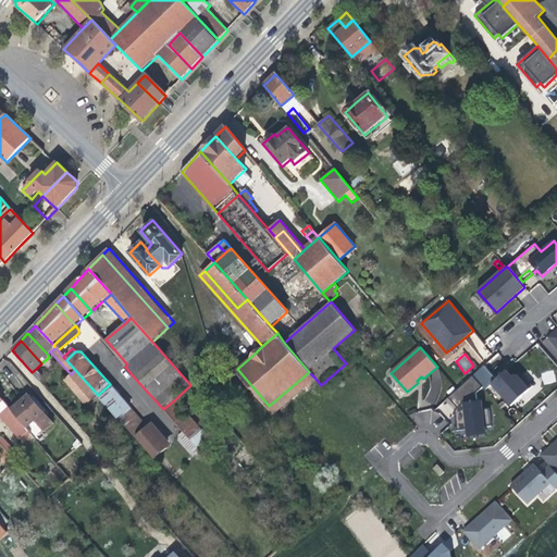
[(2,372),(10,379),(16,371),(9,364),(2,372)]
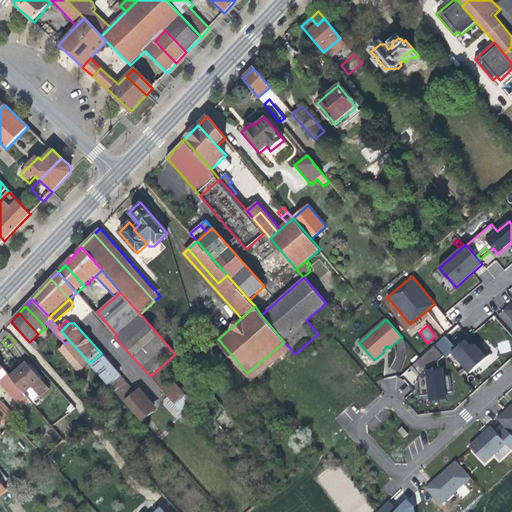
[(456,348),(445,336),(435,345),(444,356),(446,358),(452,353),(470,373),(490,354),(481,344),(478,346),(476,344),(473,344),(470,344),(466,340),(456,348)]
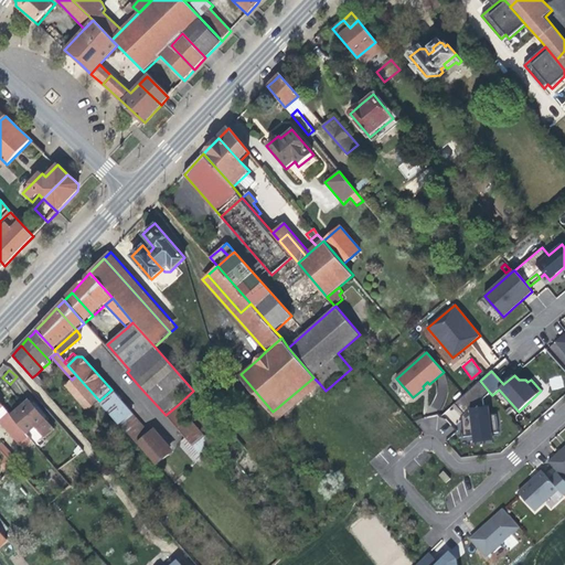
[(139,386),(127,372),(123,375),(135,390),(139,386)]
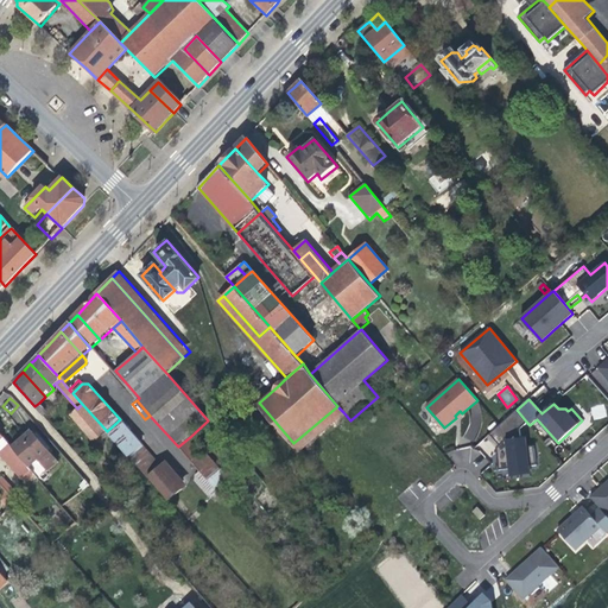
[(39,403),(35,406),(44,417),(49,412),(39,403)]
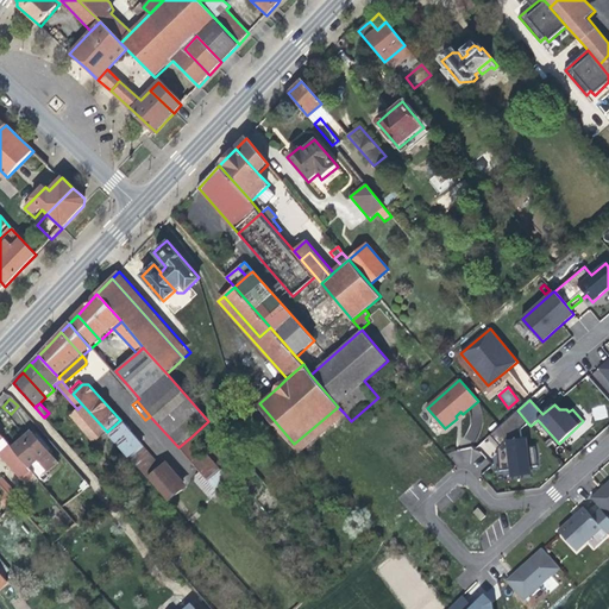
[(82,405),(77,409),(69,416),(94,444),(107,432),(82,405)]
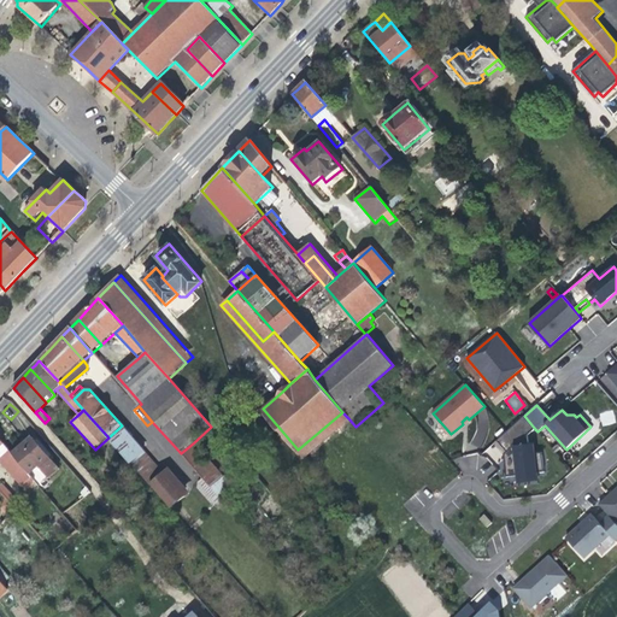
[(348,418),(342,412),(298,450),(304,457),(348,419),(348,418)]
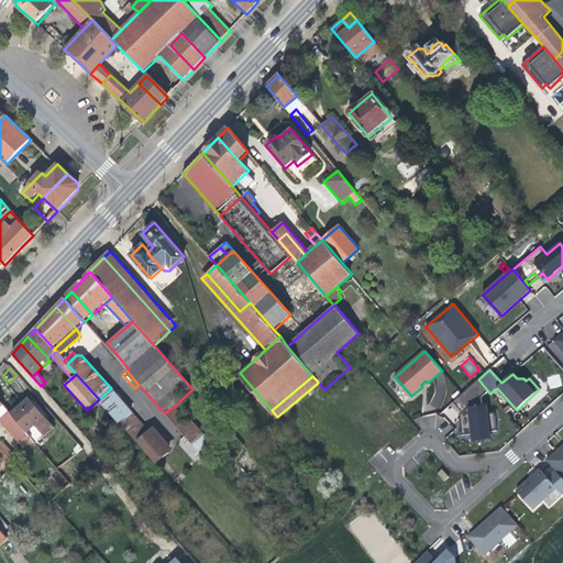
[(478,379),(453,403),(467,417),(461,422),(461,426),(462,435),(472,434),(492,431),(497,431),(495,412),(489,414),(484,414),(483,406),(482,398),(488,392),(478,379)]
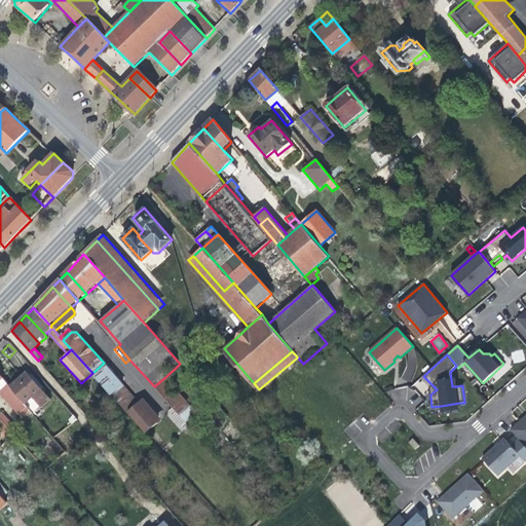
[(104,363),(92,373),(113,396),(124,385),(104,363)]
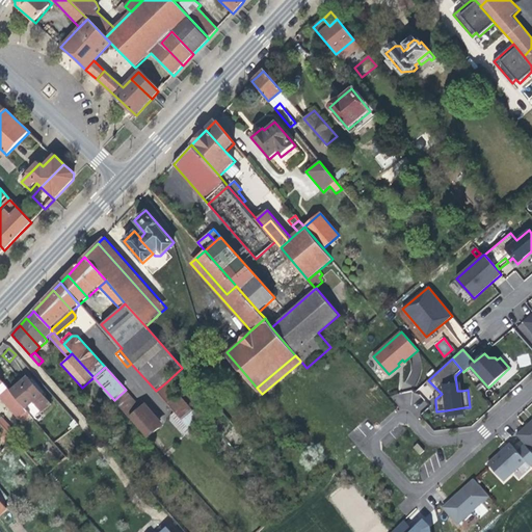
[(19,383),(10,392),(25,408),(33,401),(43,411),(51,403),(27,376),(19,383)]
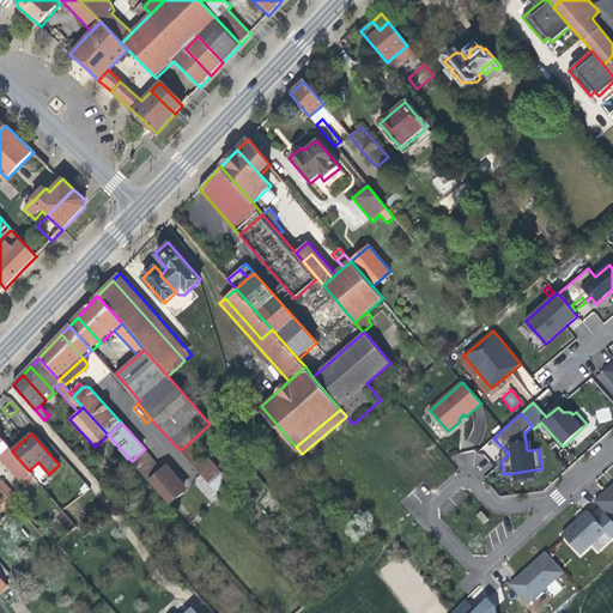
[(493,438),(491,441),(501,451),(502,460),(509,454),(493,438)]
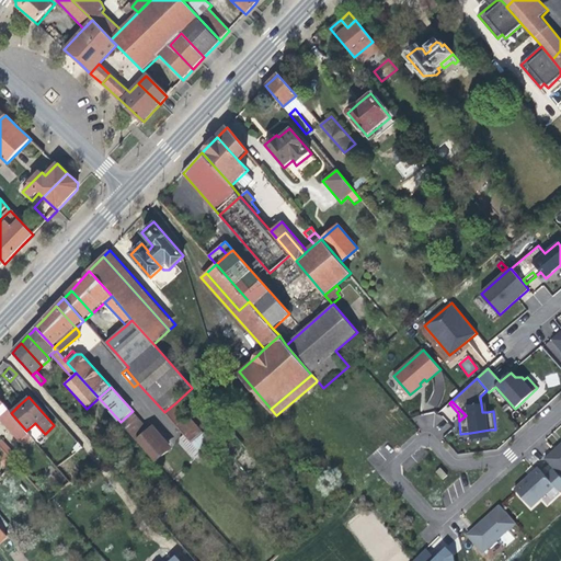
[(215,445),(176,402),(164,412),(185,436),(203,455),(215,445)]
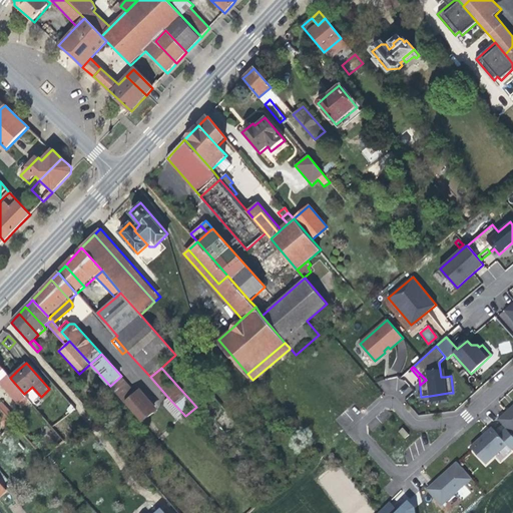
[(0,383),(2,385),(10,378),(4,371),(0,374),(0,383)]
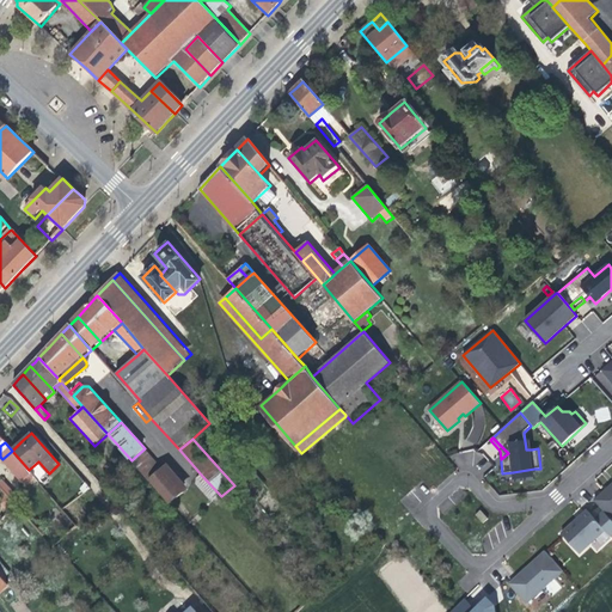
[(148,481),(161,467),(145,448),(132,460),(148,481)]
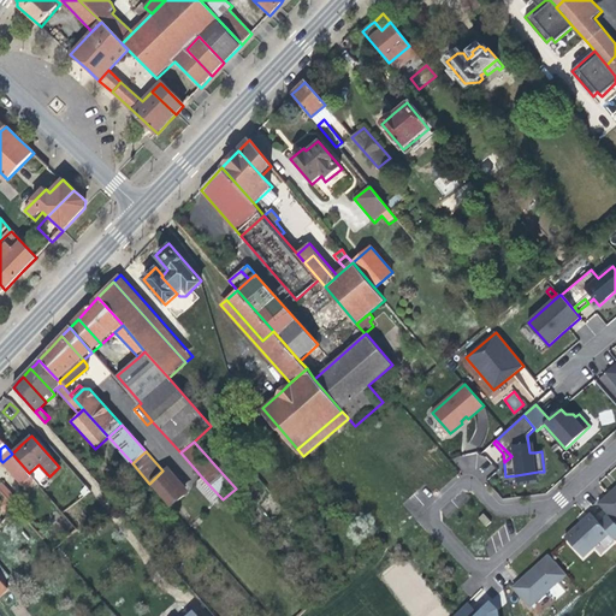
[(12,454),(3,462),(27,490),(36,481),(29,473),(12,454)]
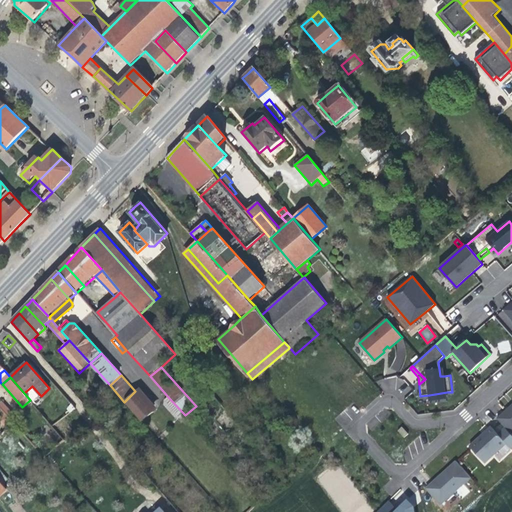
[(140,387),(135,391),(124,402),(142,422),(158,407),(140,387)]
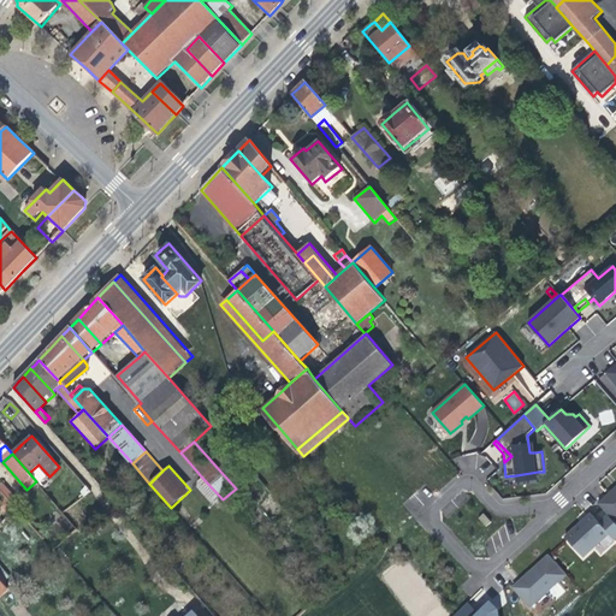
[(539,480),(538,472),(516,475),(517,483),(539,480)]
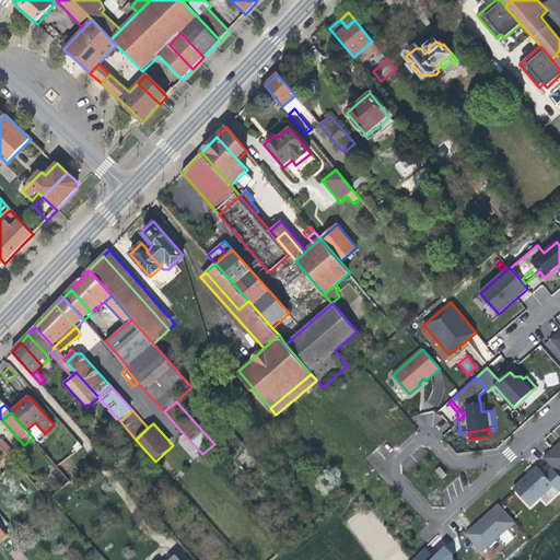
[(202,454),(185,435),(177,442),(195,461),(202,454)]
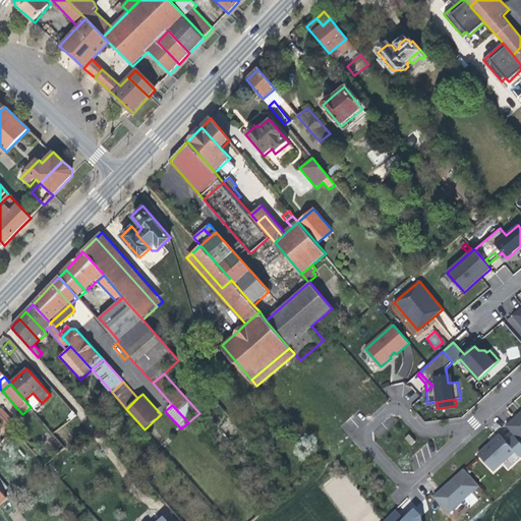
[(2,409),(0,411),(0,417),(6,425),(14,433),(15,435),(20,429),(2,409)]
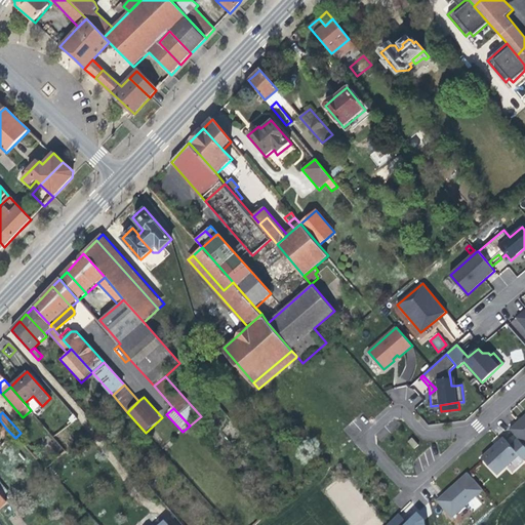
[(524,416),(510,430),(524,444),(524,443),(524,416),(524,417),(524,416)]
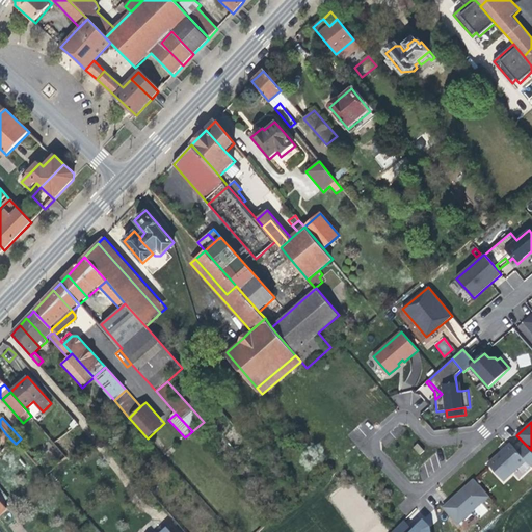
[(1,440),(8,448),(15,443),(6,434),(1,440)]
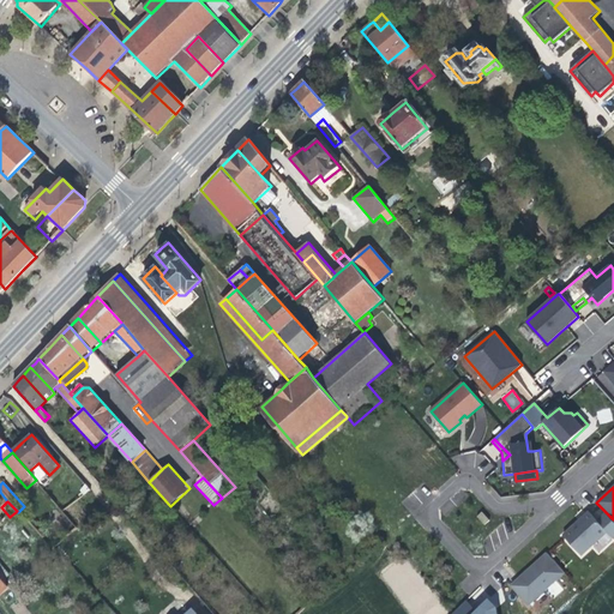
[(483,512),(479,516),(485,524),(491,521),(483,512)]
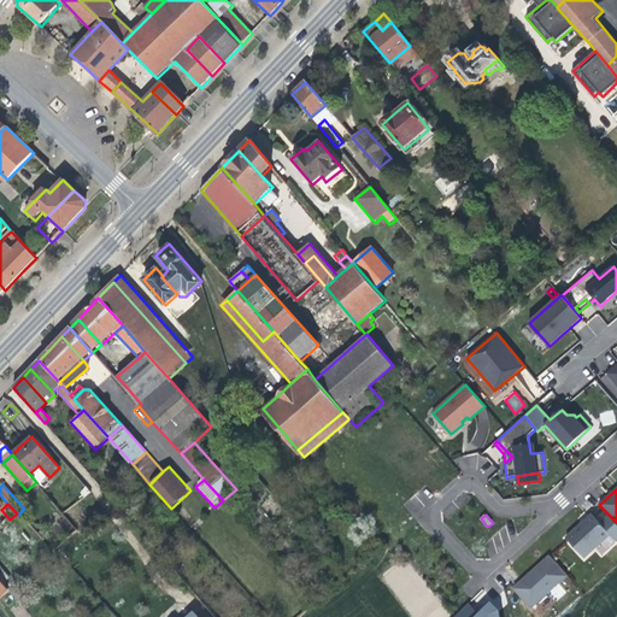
[(610,534),(593,515),(580,527),(566,538),(585,557),(610,534)]
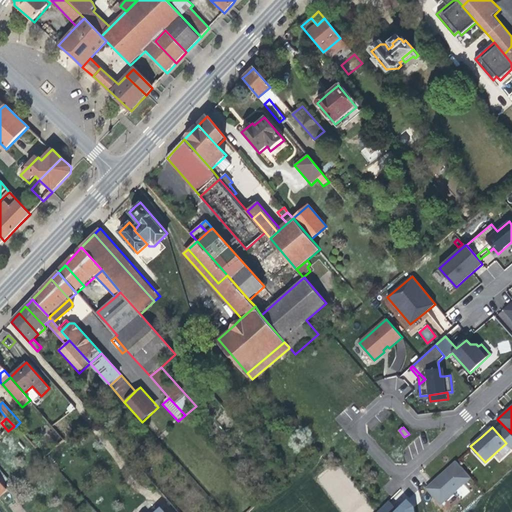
[(440,476),(427,488),(441,504),(471,477),(457,461),(442,474),(443,475),(441,477),(440,476)]
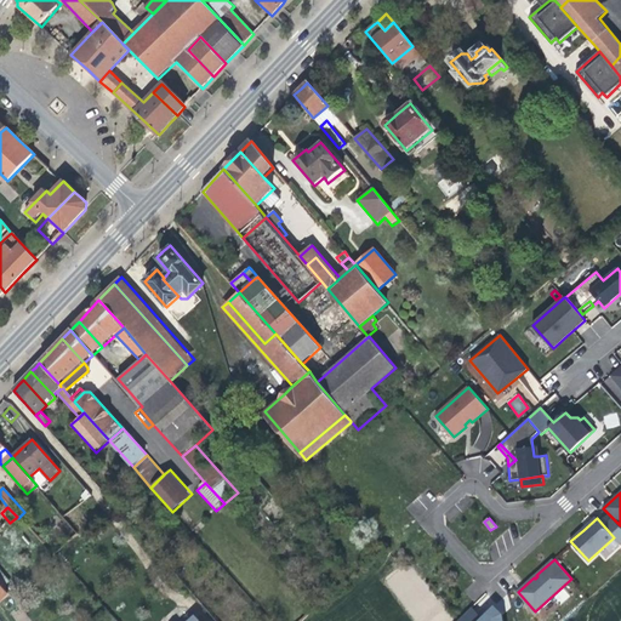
[(0,569),(0,582),(4,588),(11,582),(0,569)]
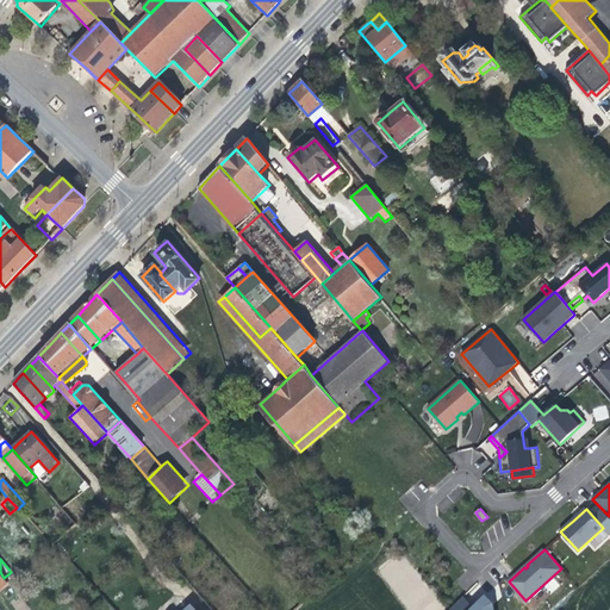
[(464,596),(449,609),(493,609),(493,603),(490,599),(486,596),(474,608),(464,596)]
